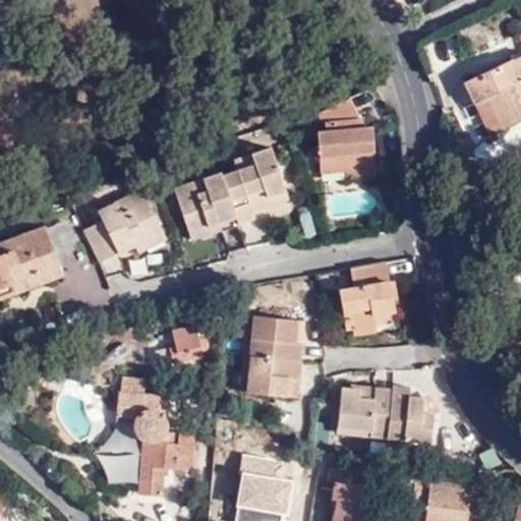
[(520,55),(512,60),(520,77),(520,55)]
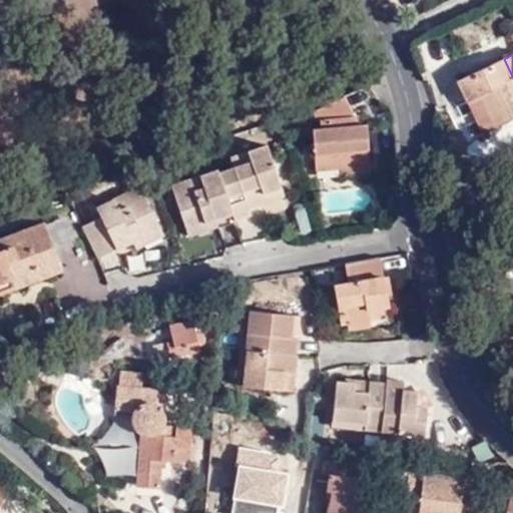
[(512,118),(512,76),(504,59),(457,80),(468,102),(480,96),(494,129),(512,118)]
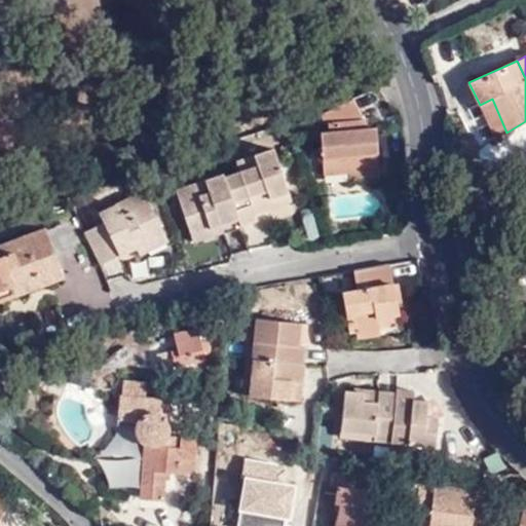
[(370,146),(369,129),(367,129),(357,98),(316,114),(321,160),(322,168),(346,166),(346,174),(378,172),(376,146),(370,146)]
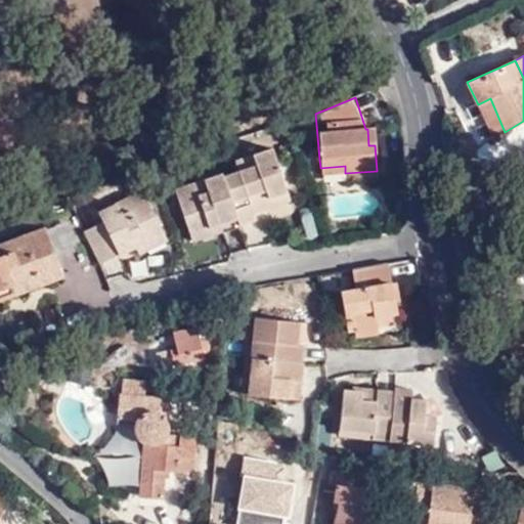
[(490,98),(478,104),(493,137),(505,132),(490,98)]
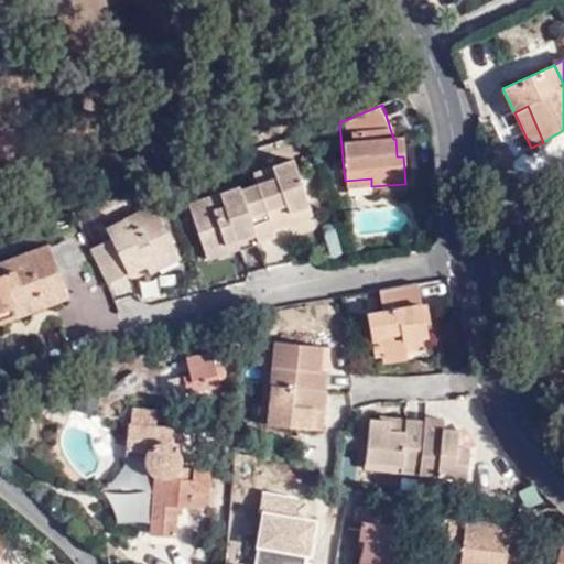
[(274,177),(240,190),(253,226),(310,206),(293,159),(271,166),(274,177)]
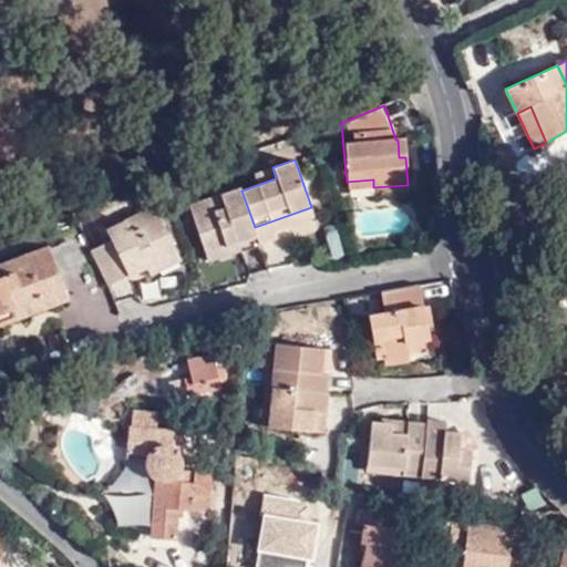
[(373,179),(347,182),(347,189),(373,187),(373,179)]
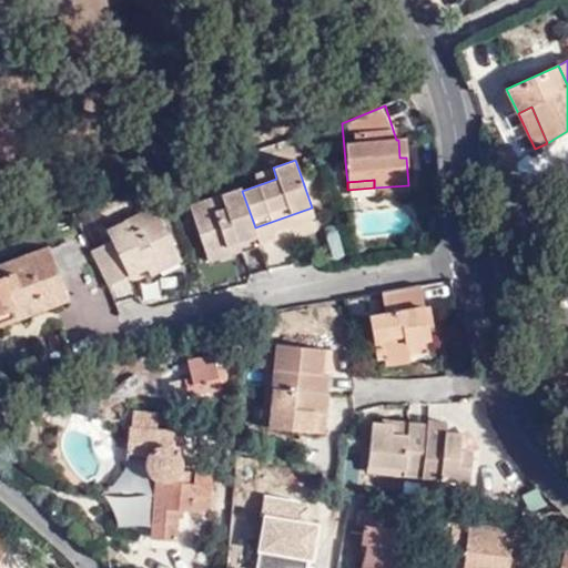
[(242,191),(241,189),(189,205),(205,254),(237,243),(257,236),(259,236),(255,227),(242,191)]
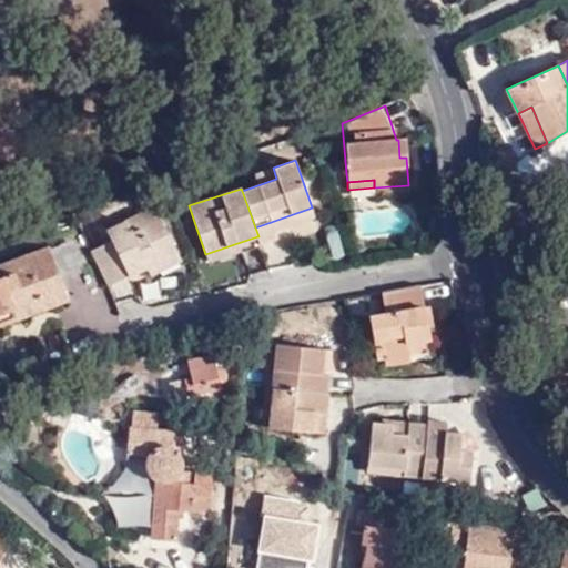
[(145,269),(175,254),(154,208),(107,232),(110,241),(90,251),(108,286),(145,269)]
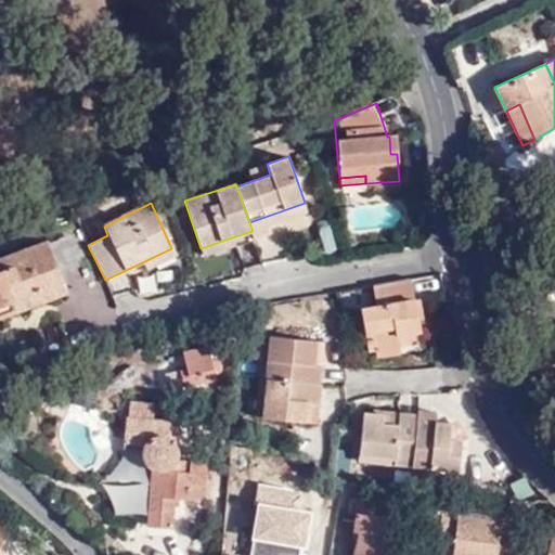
[(305,203),(249,222),(253,231),(255,239),(271,233),(268,224),(308,211),(305,203)]
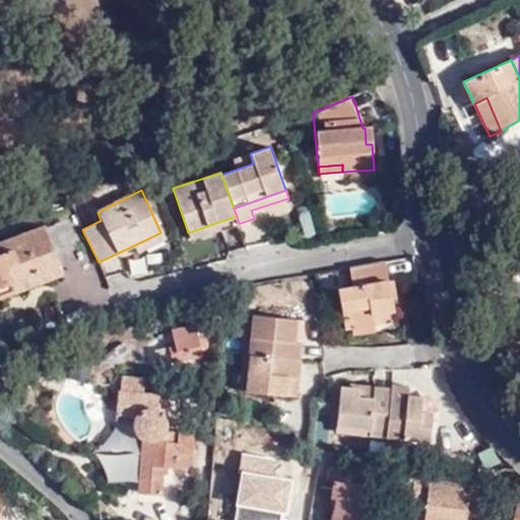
[(217,222),(188,233),(191,241),(220,230),(217,222)]
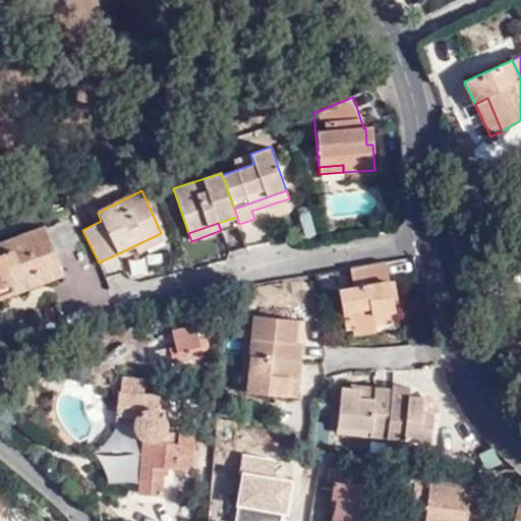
[(0,297),(59,275),(42,228),(0,242),(0,297)]
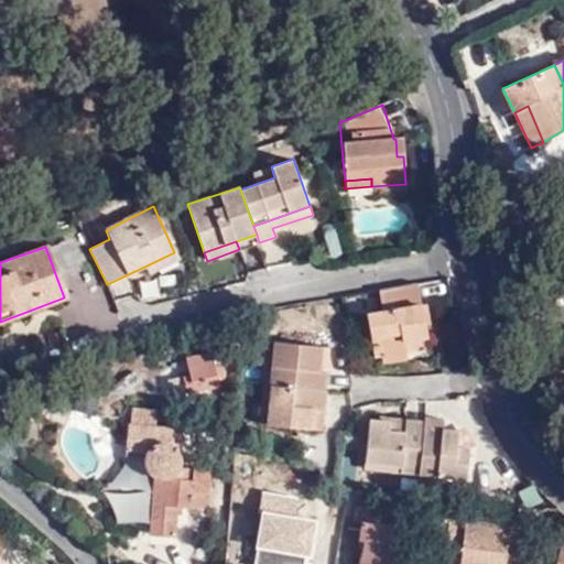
[(177,259),(174,252),(144,267),(149,274),(177,259)]
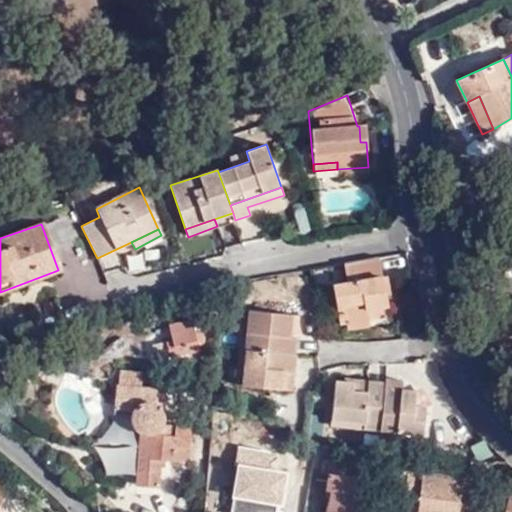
[(387,306),(383,282),(382,277),(379,258),(344,265),(347,283),(331,286),(335,307),(362,302),(364,310),(387,306)]
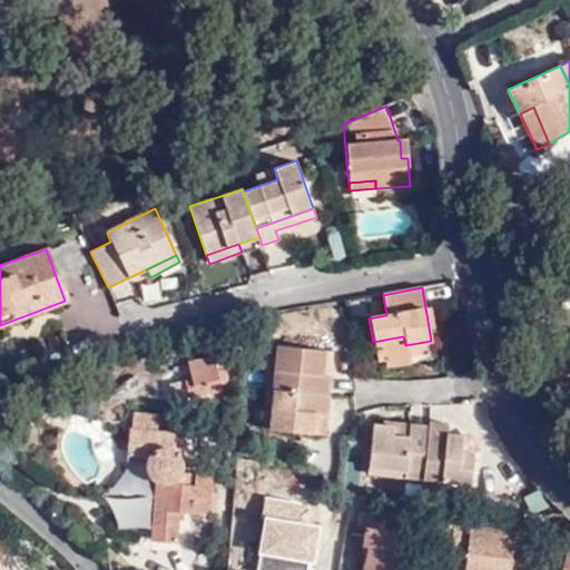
[(432,350),(431,341),(405,345),(403,336),(373,342),(376,361),(384,359),(385,367),(411,362),(410,354),(432,350)]
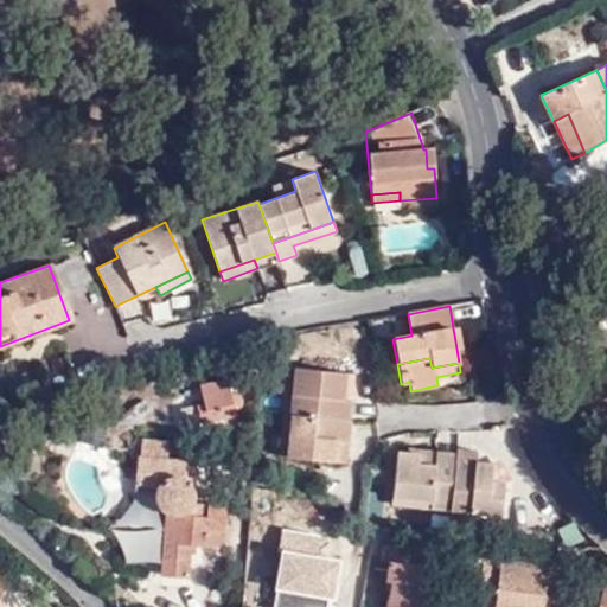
[(291,396),(294,369),(287,368),(283,395),(291,396)]
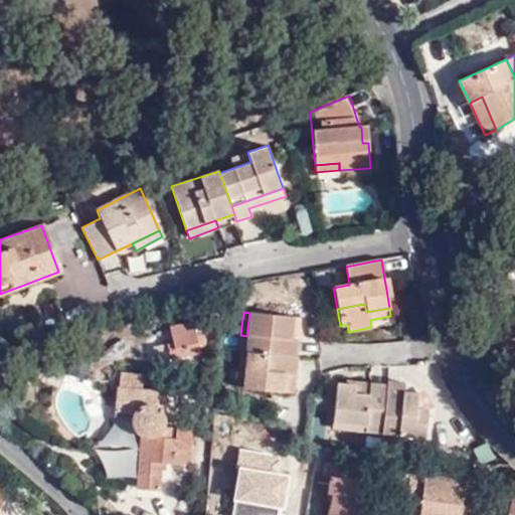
[(246,336),(245,351),(297,357),(298,339),(291,339),(293,317),(249,313),(246,336)]
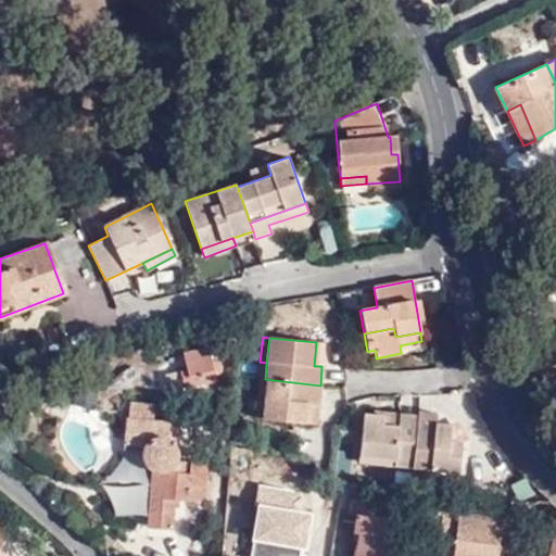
[(186,369),(190,387),(215,381),(214,377),(216,376),(218,375),(219,374),(220,373),(220,370),(220,368),(220,366),(219,364),(217,363),(216,362),(214,362),(211,363),(206,349),(182,354),(186,369)]
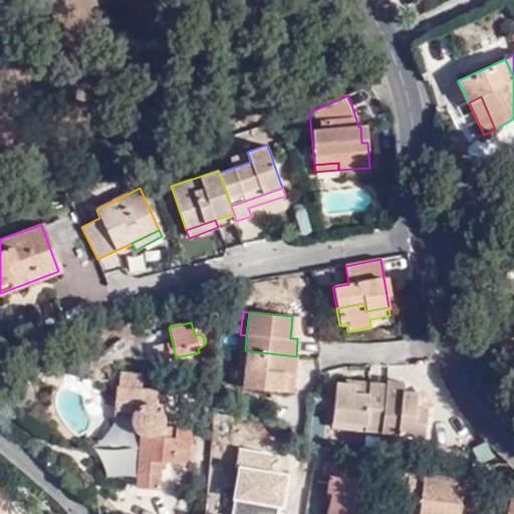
[(170,358),(176,357),(172,341),(166,343),(170,358)]
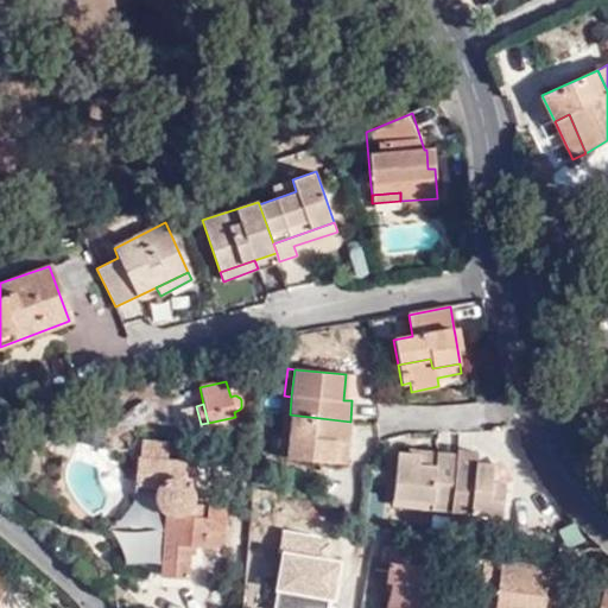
[(346,464),(350,422),(290,415),(284,415),(282,436),(289,437),(286,458),(346,464)]
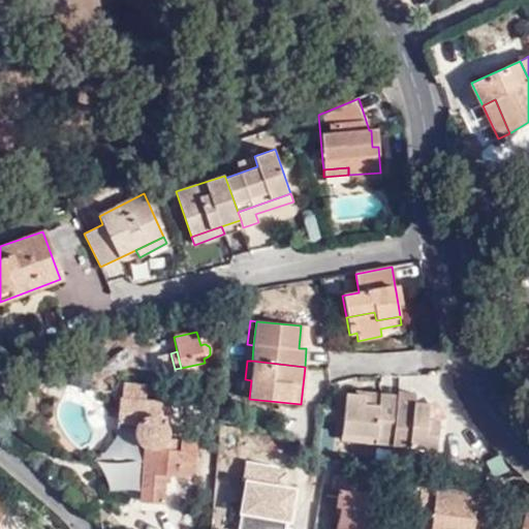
[(123,399),(144,400),(146,385),(124,383),(123,399)]
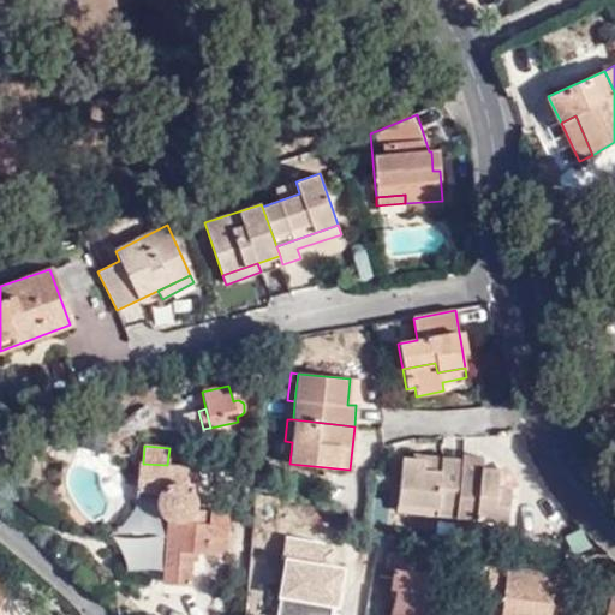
[(455,518),(463,461),(424,457),(424,460),(415,459),(401,459),(396,512),(455,518)]
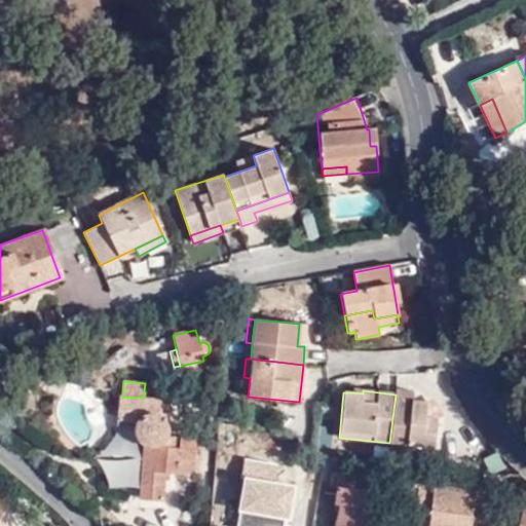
[(396,390),(396,395),(389,443),(435,447),(438,419),(425,418),(427,403),(412,401),(413,392),(396,390)]
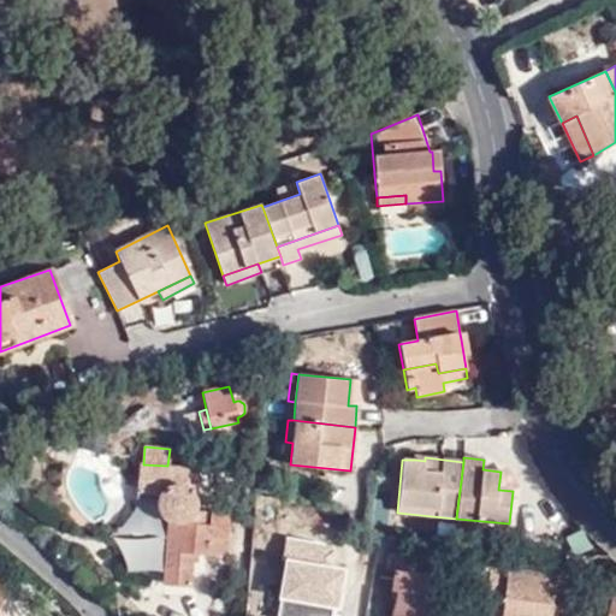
[(197,468),(167,466),(143,465),(140,465),(136,497),(158,498),(158,502),(158,507),(158,509),(160,514),(164,519),(169,521),(163,586),(190,587),(193,554),(226,557),(231,514),(195,513),(197,468)]
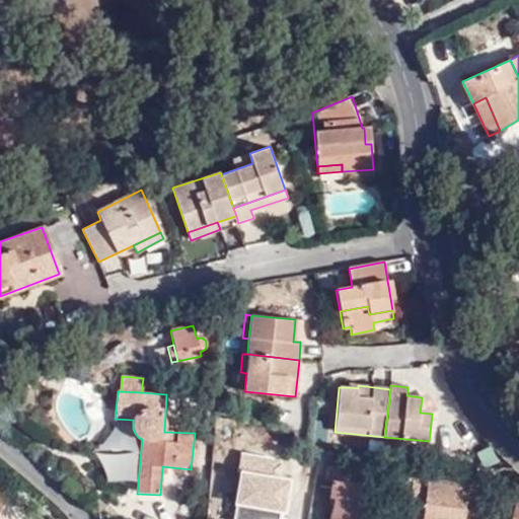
[(432,412),(422,397),(420,413),(432,414),(432,412)]
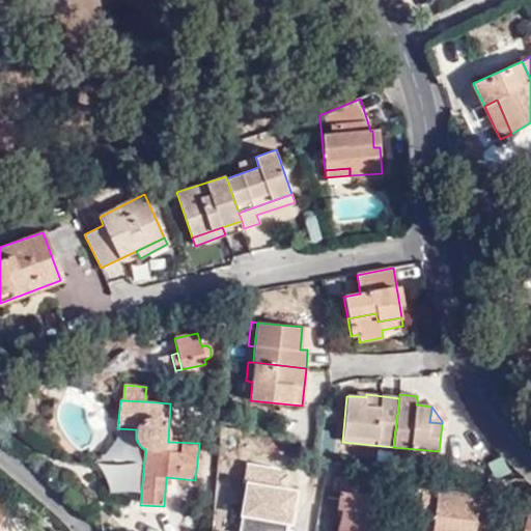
[(248,482),(240,530),(287,530),(288,526),(294,527),(302,472),(248,464),(245,482),(248,482)]
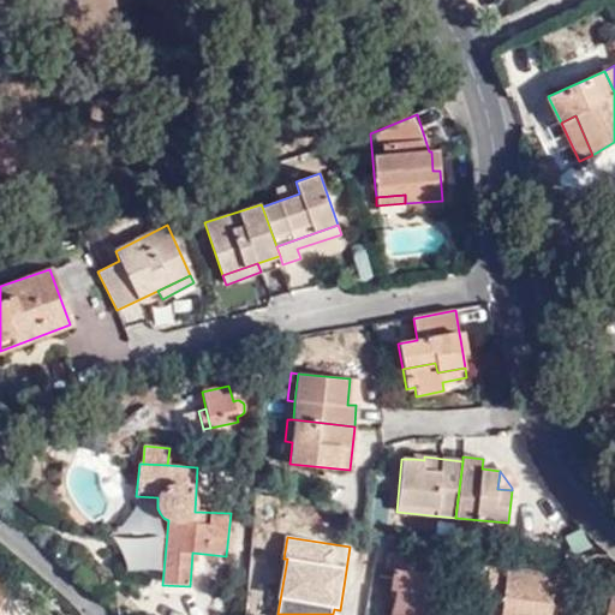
[(550,614),(555,573),(508,566),(501,614),(550,614)]
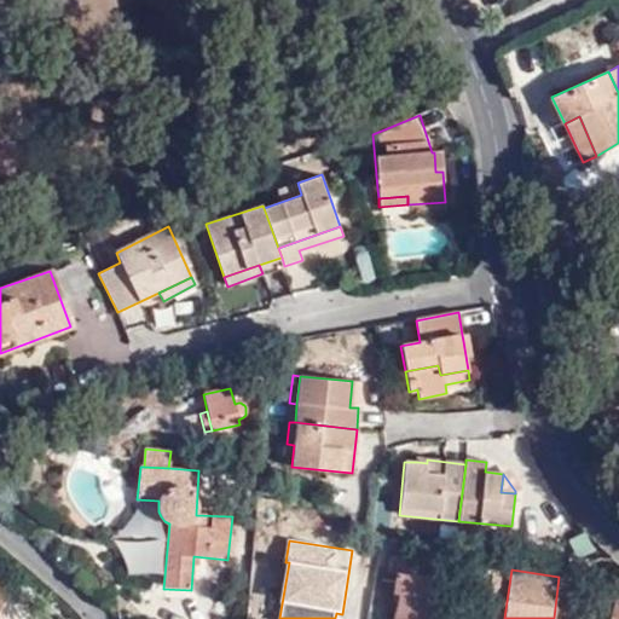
[(450,618),(426,613),(432,578),(400,573),(395,595),(400,595),(395,618),(450,618)]
